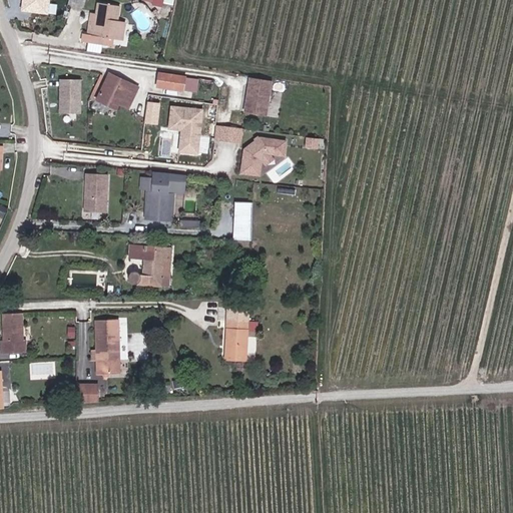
[(50,13),(50,0),(22,0),(22,11),(50,13)]
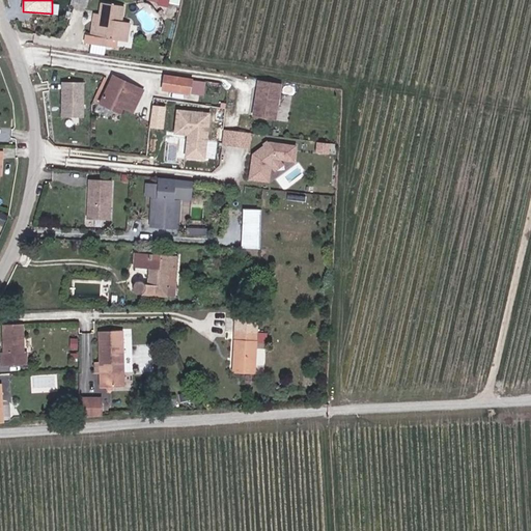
[(130,39),(133,23),(124,22),(127,6),(104,2),(102,15),(99,35),(93,35),(89,34),(87,43),(114,47),(116,39),(121,40),(121,38),(130,39)]
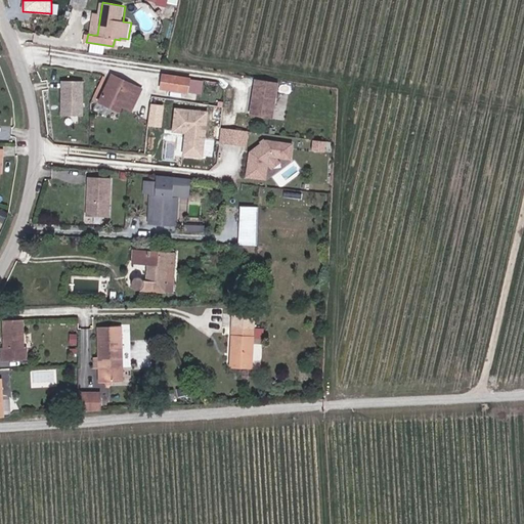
[(97,35),(100,14),(96,13),(92,35),(97,35)]
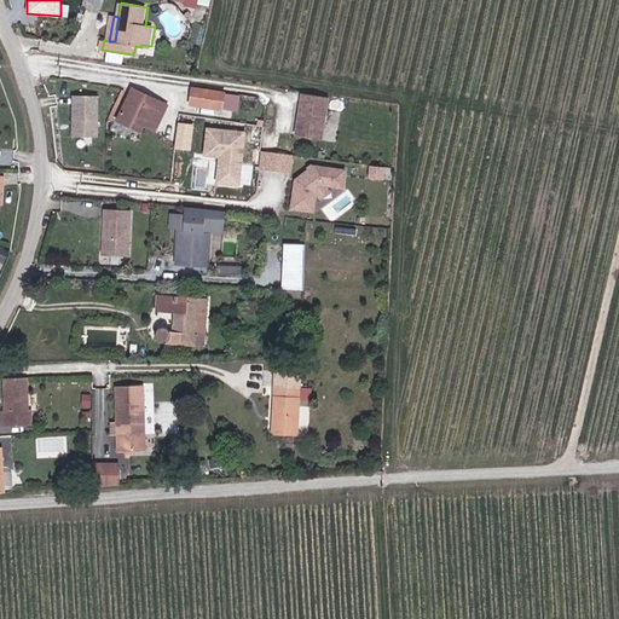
[(146,123),(158,99),(136,87),(121,119),(144,131),(146,123)]
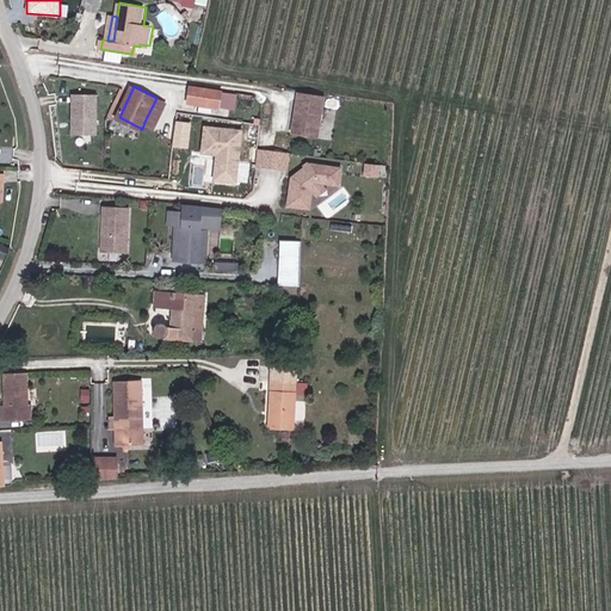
[(227,107),(229,91),(190,86),(187,102),(227,107)]
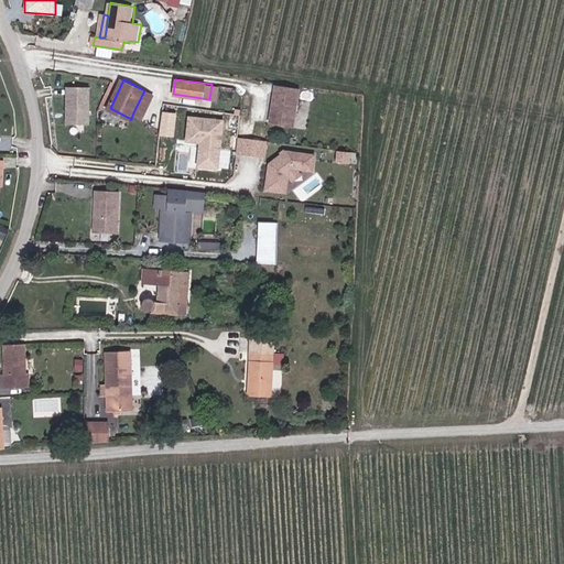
[(273,84),(269,123),(307,127),(310,108),(299,107),(300,86),(273,84)]
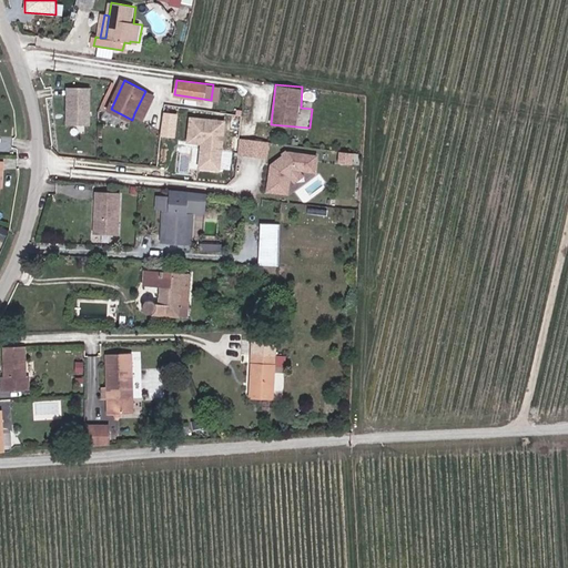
[(91,87),(67,87),(66,124),(91,124),(91,87)]
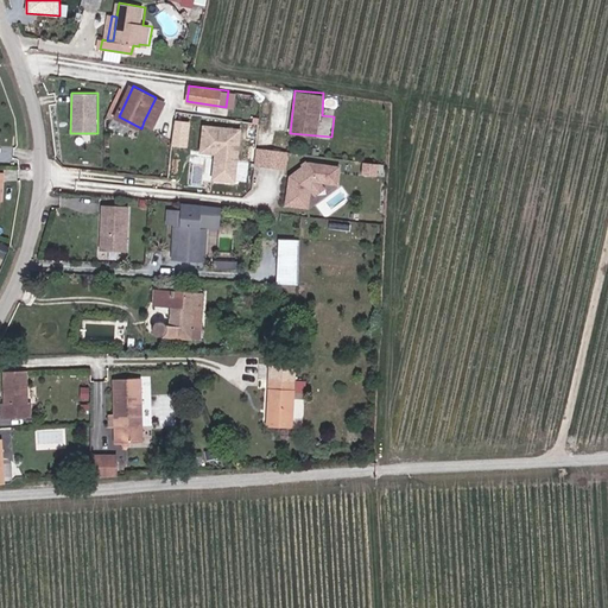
[(154,126),(166,102),(156,97),(144,121),(154,126)]
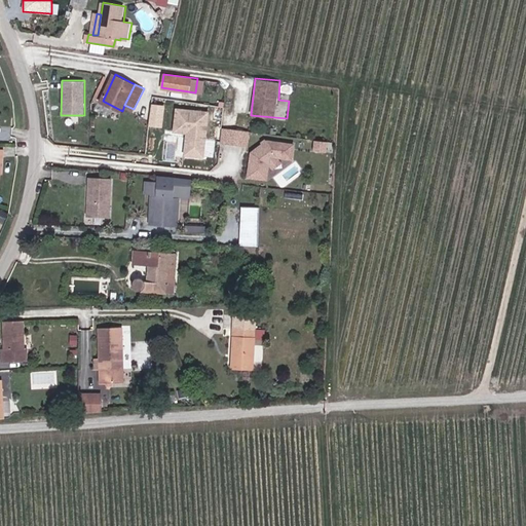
[(150,125),(163,126),(164,104),(152,103),(150,125)]
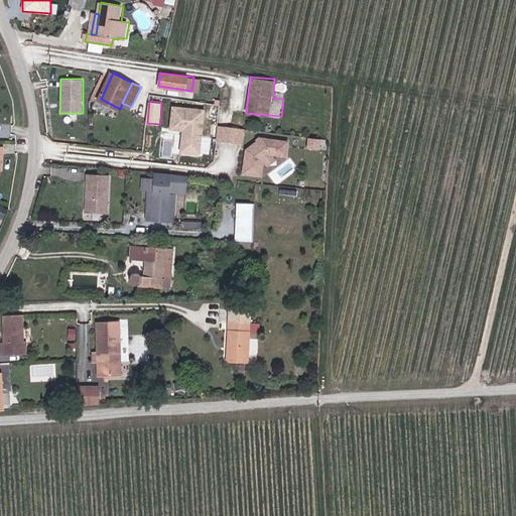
[(171,105),(169,129),(182,130),(180,151),(202,152),(206,107),(171,105)]
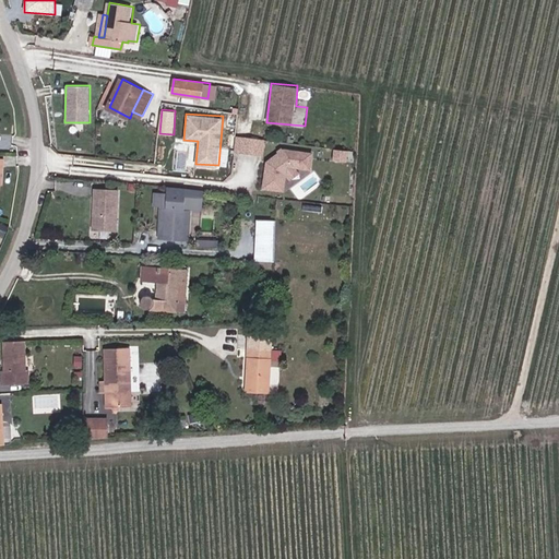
[(235,152),(264,154),(265,137),(236,135),(235,152)]
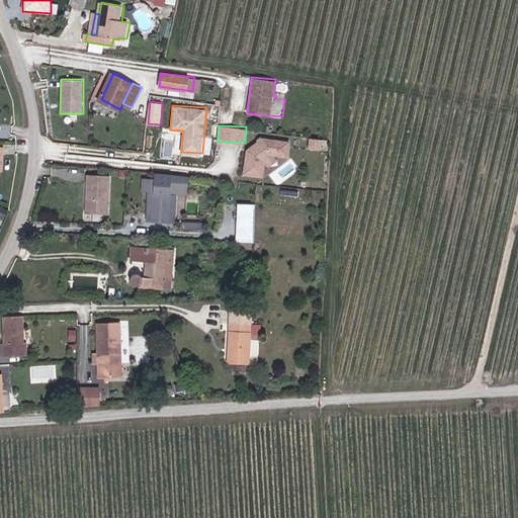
[(246,145),(243,175),(269,177),(272,156),(289,158),(291,140),(257,136),(256,146),(246,145)]
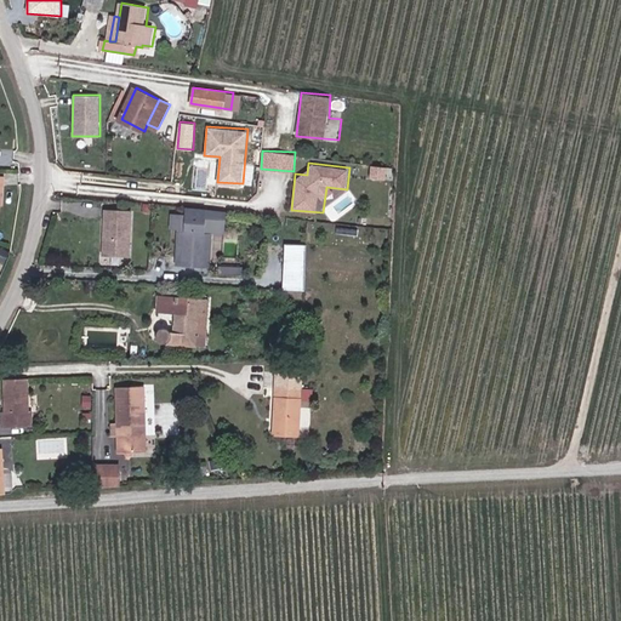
[(127,257),(130,211),(104,209),(102,235),(103,238),(103,241),(102,244),(101,256),(127,257)]
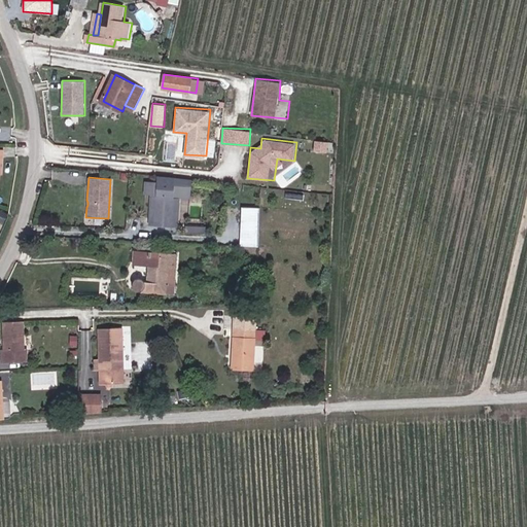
[(175,195),(154,195),(153,219),(174,220),(175,195)]
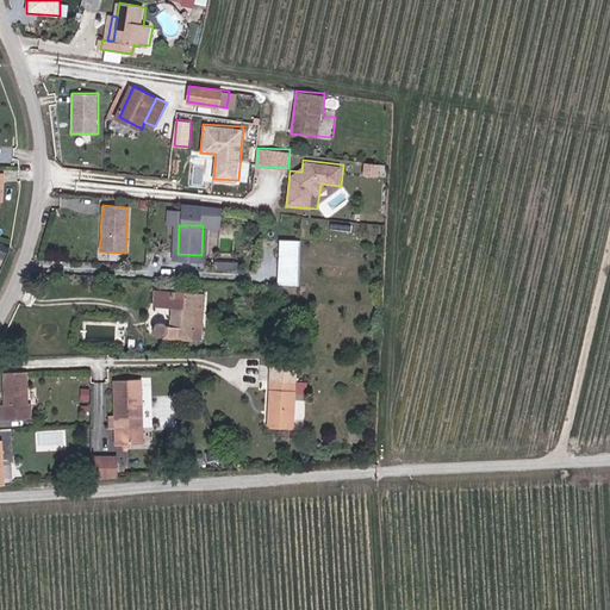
[(280,237),(278,284),(299,285),(302,238),(280,237)]
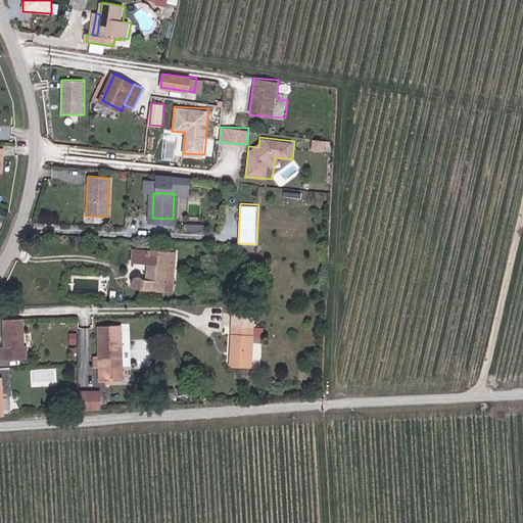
[(173,275),(175,251),(133,248),(132,264),(147,265),(146,280),(143,280),(141,278),(139,277),(136,277),(134,278),(132,280),(131,282),(131,285),(132,287),(134,289),(137,290),(164,291),(165,275),(173,275)]
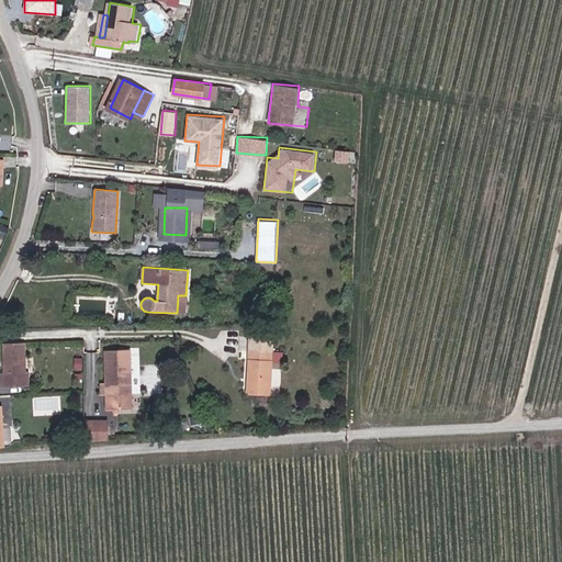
[(184,313),(186,295),(178,295),(177,313),(184,313)]
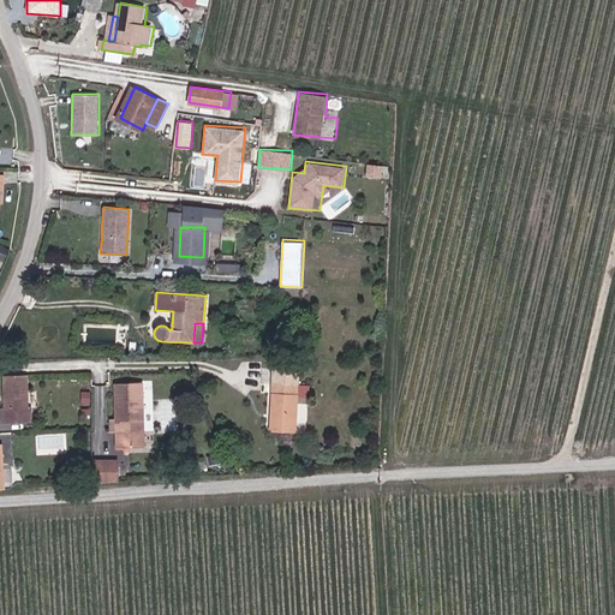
[(260,345),(260,332),(234,333),(234,345),(260,345)]
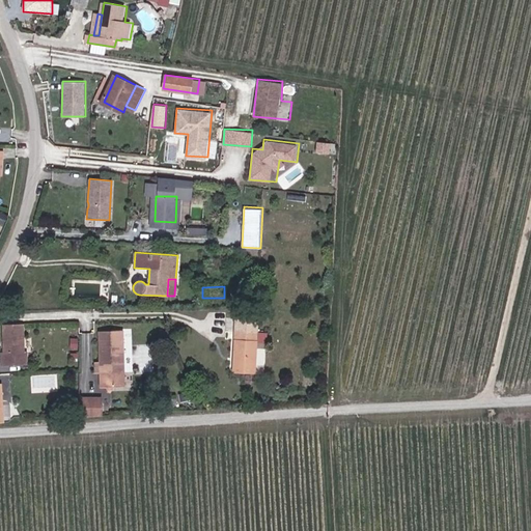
[(29,363),(28,351),(26,351),(25,323),(6,323),(6,351),(4,351),(4,363),(29,363)]
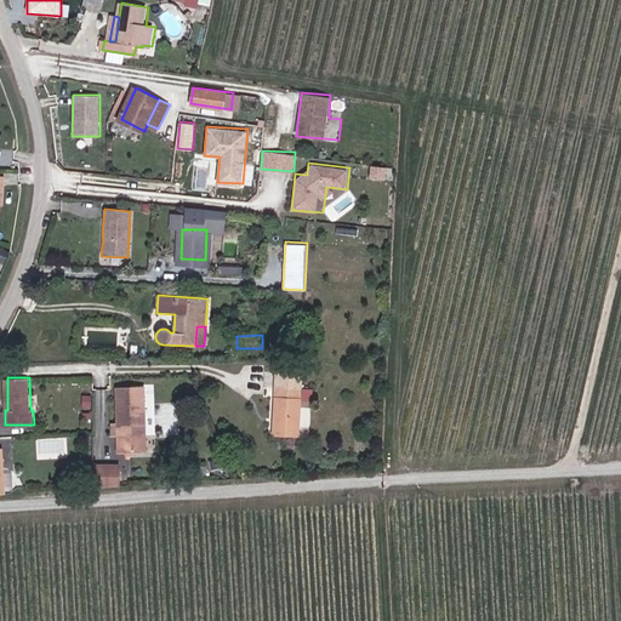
[(146,451),(144,388),(118,388),(119,420),(119,434),(119,451),(120,451),(120,457),(144,456),(144,451),(146,451)]
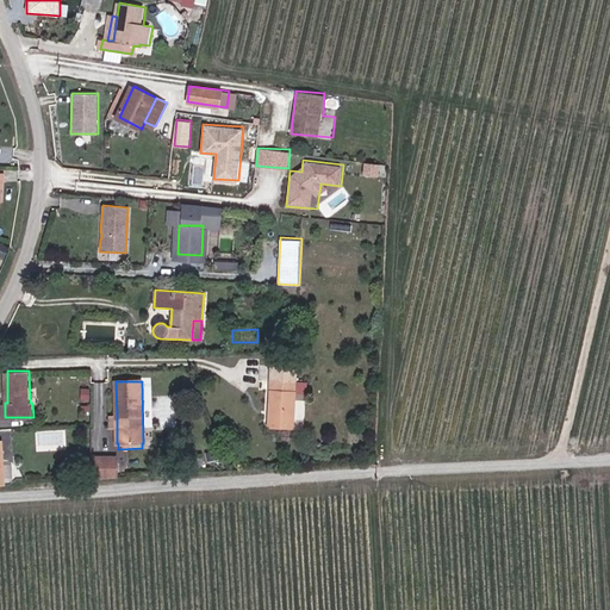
[(292,428),(294,383),(272,381),(271,392),(268,427),(292,428)]
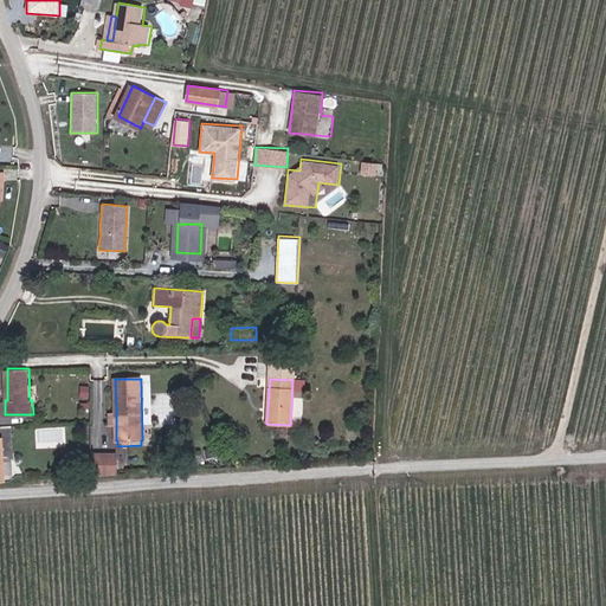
[(117,474),(118,451),(91,451),(90,474),(117,474)]
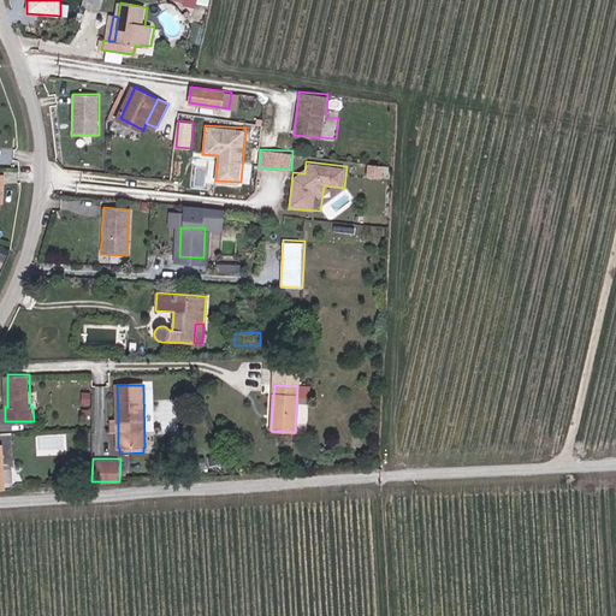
[(89,480),(89,468),(76,468),(76,480),(89,480)]
